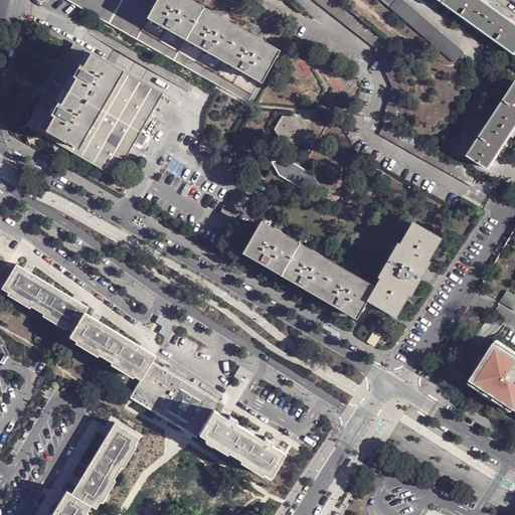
[(158,0),(62,0),(247,104),(260,82),(148,19),(158,0)]
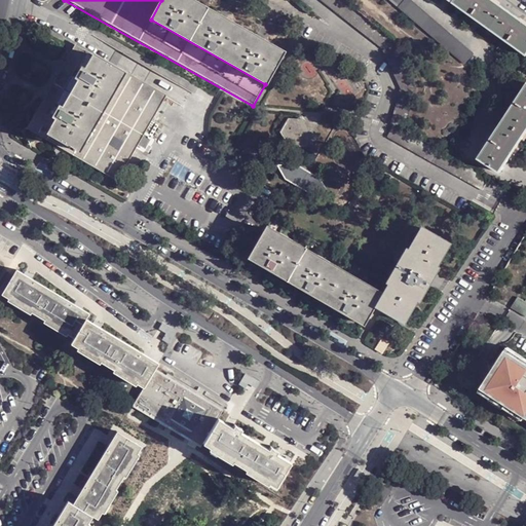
[(269,78),(282,54),(269,47),(271,45),(264,41),(262,44),(256,39),(231,26),(232,23),(227,20),(225,23),(218,19),(193,5),(194,1),(192,0),(187,0),(187,1),(185,0),(161,0),(151,20),(265,84),(269,78)]
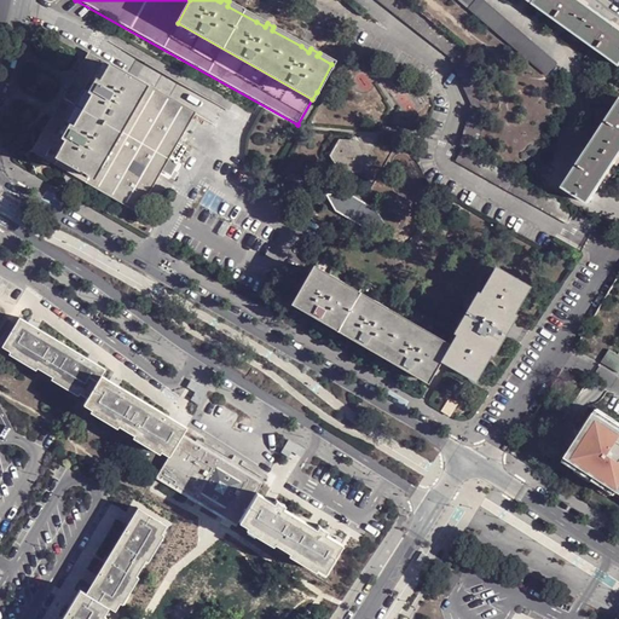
[(410,0),(383,0),(450,56),(450,57),(470,106),(469,106),(457,145),(461,146),(475,154),(490,104),(461,42),(410,0)]
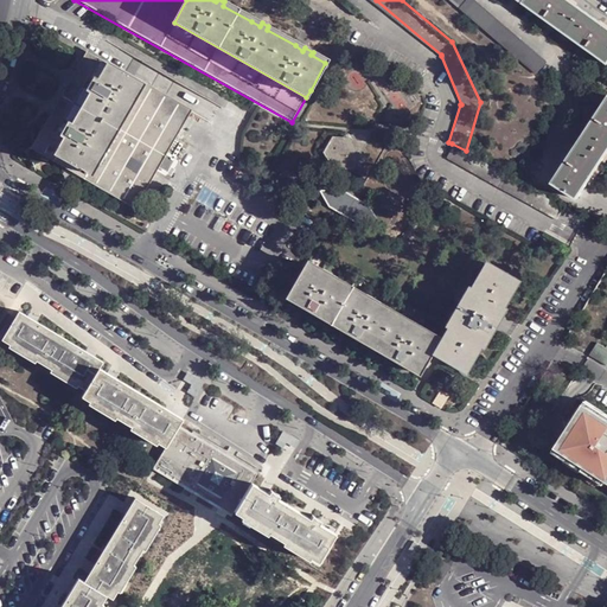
[(448,0),(535,74),(544,62),(472,0),(448,0)]
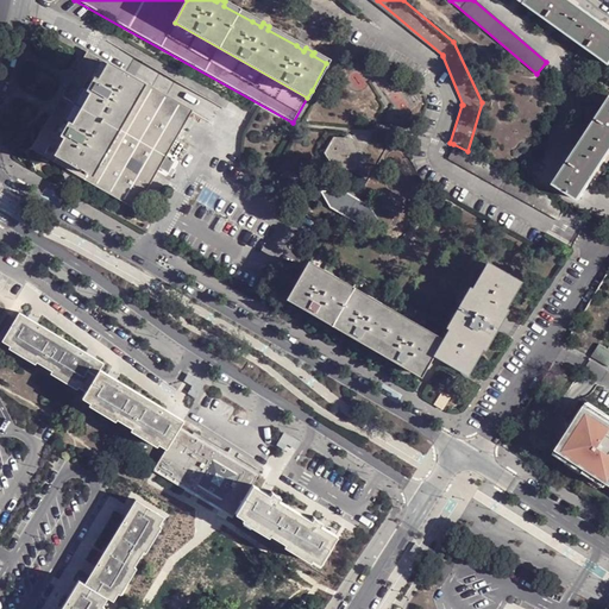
[(608,30),(567,0),(519,0),(608,63),(608,62),(608,30)]
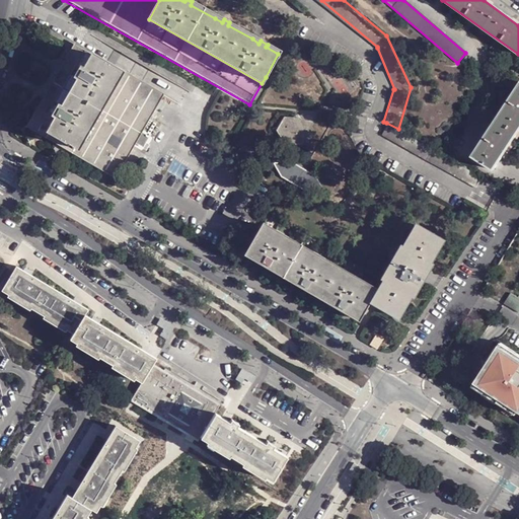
[(145,119),(158,95),(122,74),(77,150),(45,132),(90,55),(75,46),(61,69),(67,73),(65,77),(59,74),(51,87),(56,90),(53,96),(48,93),(28,126),(113,175),(130,146),(132,148),(135,144),(136,142),(134,140),(138,133),(142,136),(148,137),(151,138),(158,126),(145,119)]
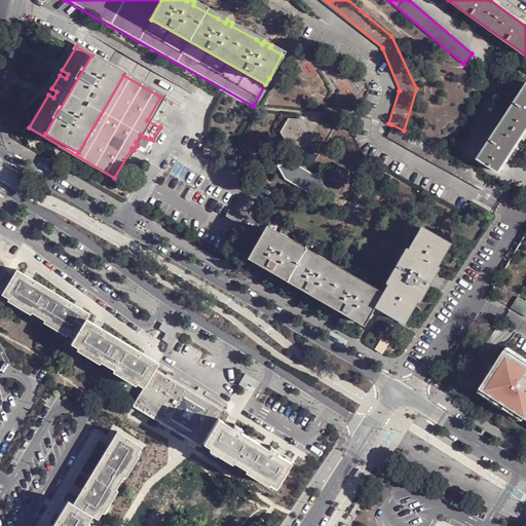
[(78,152),(123,75),(91,55),(45,134),(78,152)]
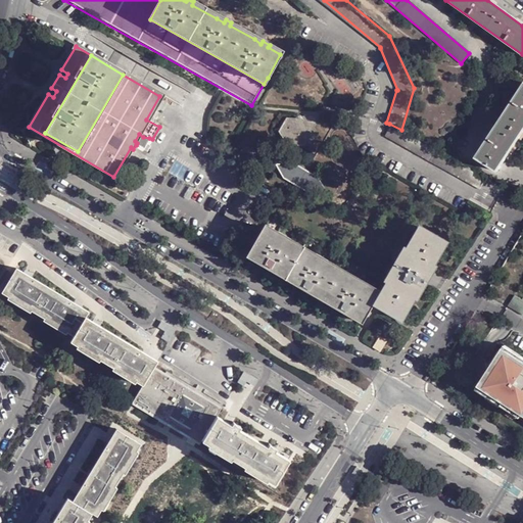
[(67,74),(61,69),(59,75),(65,78),(67,74)]
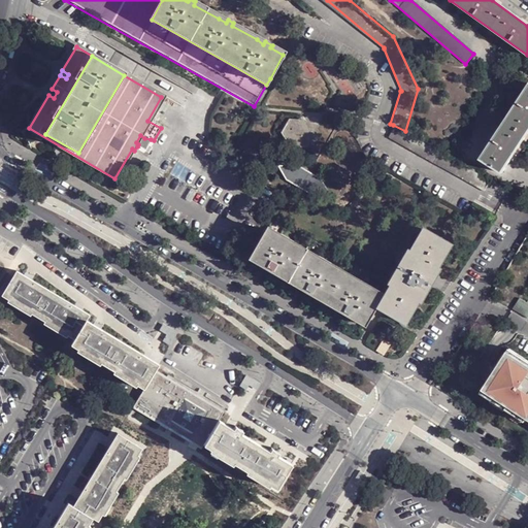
[(527,85),(480,160),(500,173),(527,130),(527,85)]
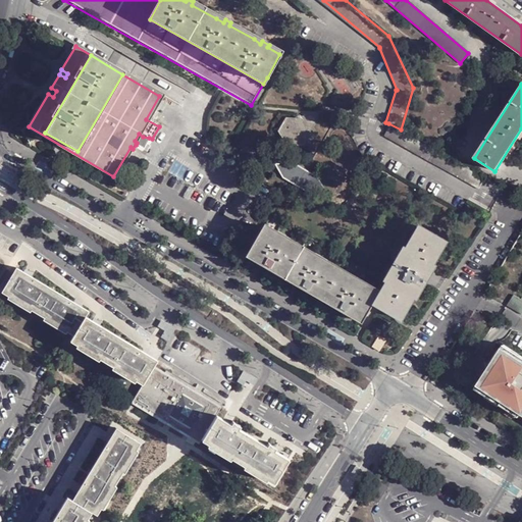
[(56,91),(51,88),(48,94),(53,97),(56,91)]
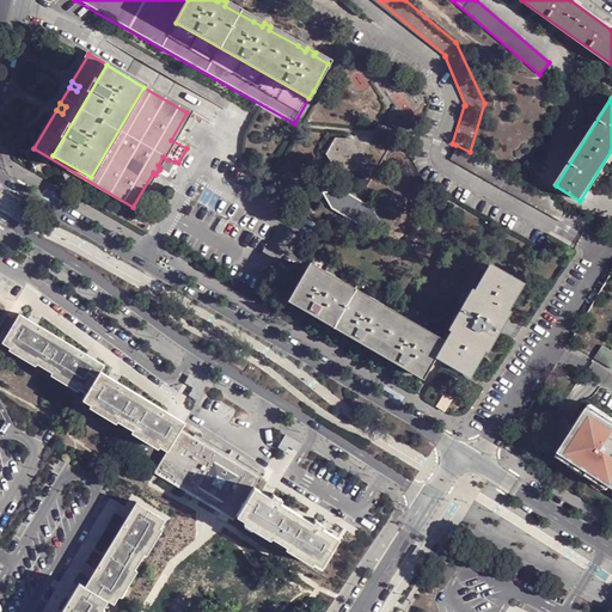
[(329,158),(334,166),(336,166),(337,169),(340,169),(341,171),(352,171),(360,155),(356,150),(356,148),(353,142),(344,141),(344,144),(336,142),(329,158)]
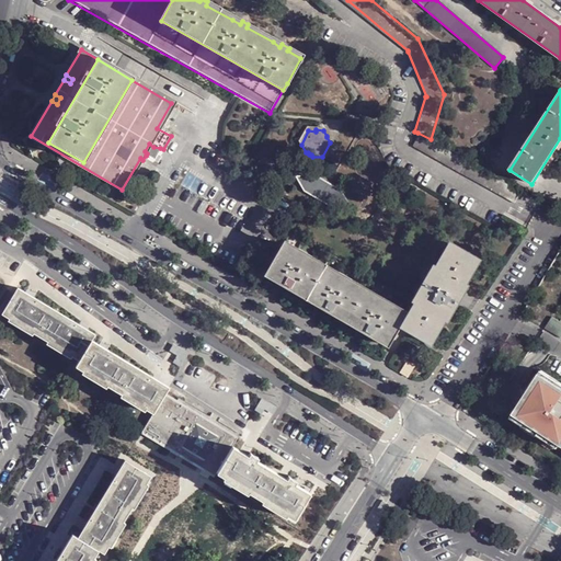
[(153,147),(149,144),(145,151),(147,153),(146,156),(153,160),(160,148),(153,147)]
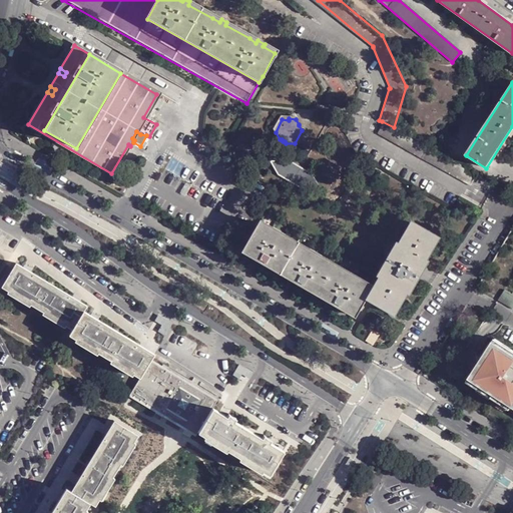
[(228,165),(236,170),(235,171),(241,174),(242,172),(253,155),(247,151),(248,150),(242,147),(241,148),(238,146),(228,165)]
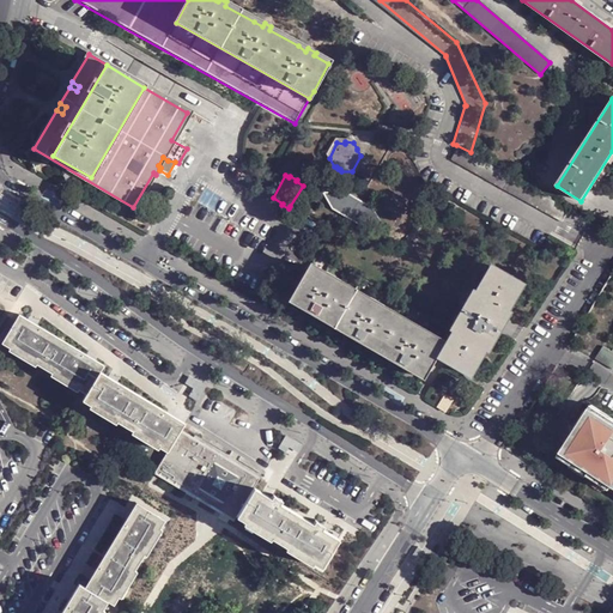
[(382,229),(374,214),(340,196),(325,196),(332,210),(364,229),(382,229)]
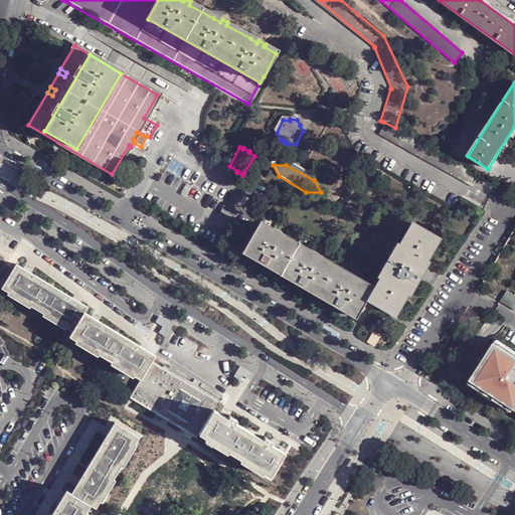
[(355,314),(370,289),(260,224),(244,250),(252,255),(252,256),(272,268),(272,267),(291,278),(291,279),(309,289),(310,288),(329,300),(328,301),(347,311),(348,310),(355,314)]
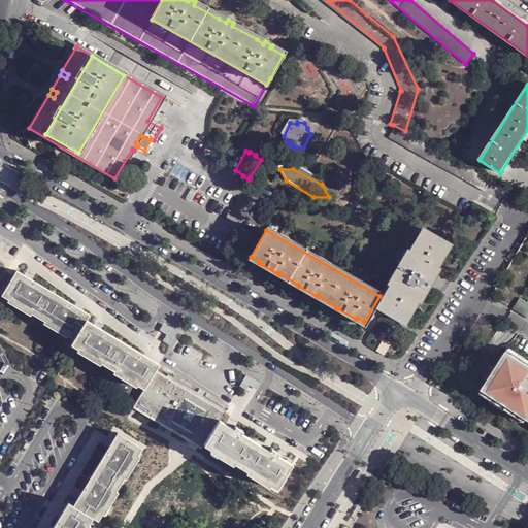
[(448,245),(421,230),(398,268),(376,306),(403,322),(417,299),(435,267),(448,245)]
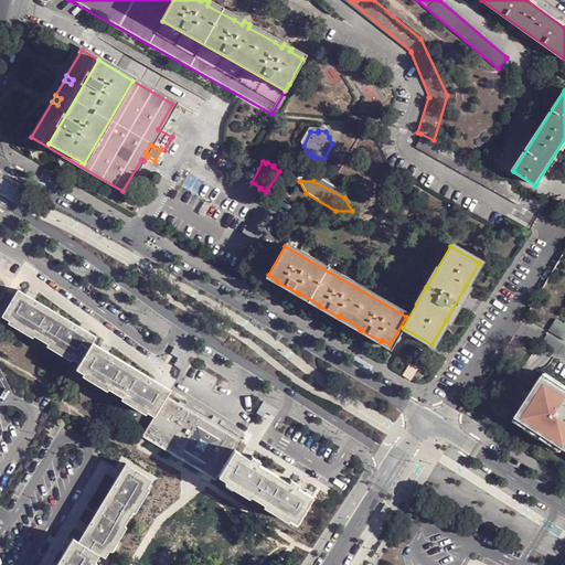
[(469,288),(466,286),(446,320),(448,323),(469,288)]
